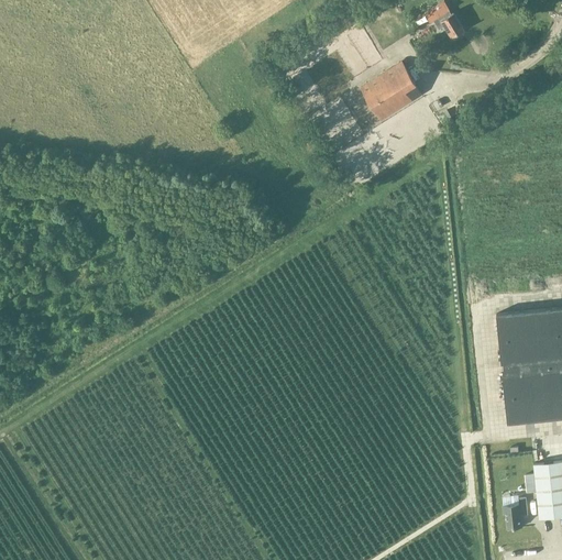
[(463,32),(452,15),(450,17),(447,12),(448,11),(443,4),(423,18),(428,23),(431,22),(438,32),(443,29),(451,40),(463,32)]
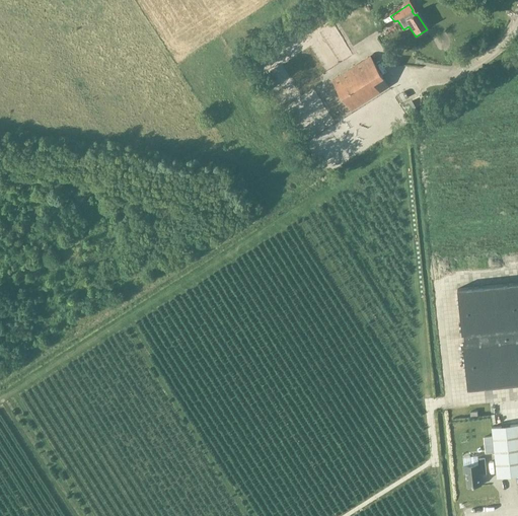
[(331,83),(337,91),(351,113),(388,89),(369,59),(331,83)]
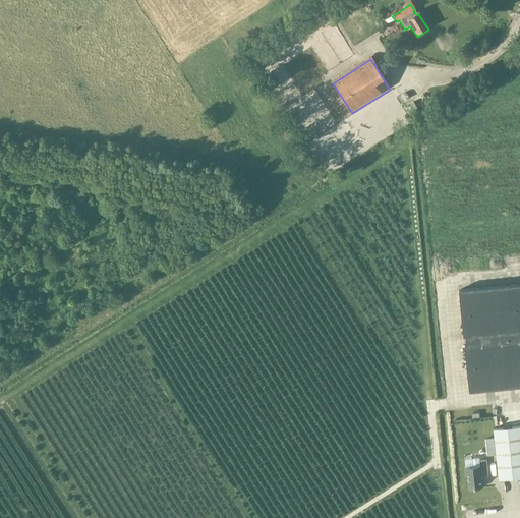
[(469,393),(519,388),(519,286),(458,293),(469,393)]
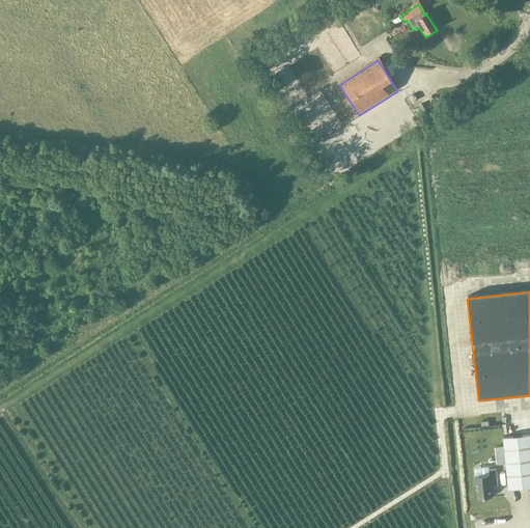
[(529,437),(502,440),(507,492),(529,489),(529,437)]
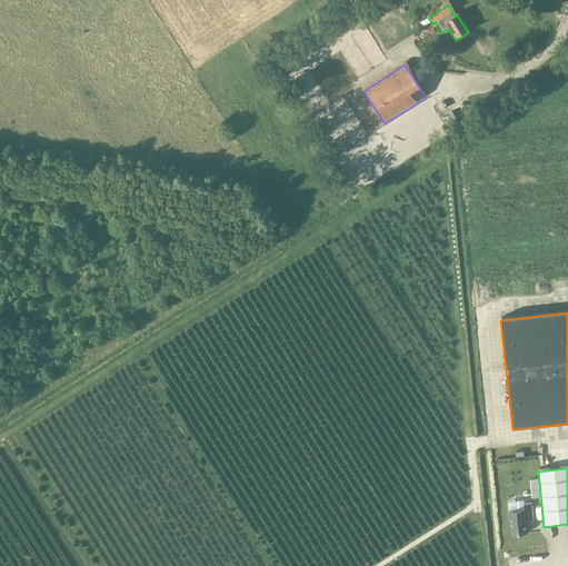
[(517,535),(517,536),(527,536),(525,519),(531,519),(530,506),(522,506),(524,512),(507,514),(508,523),(510,523),(511,536),(517,535)]
